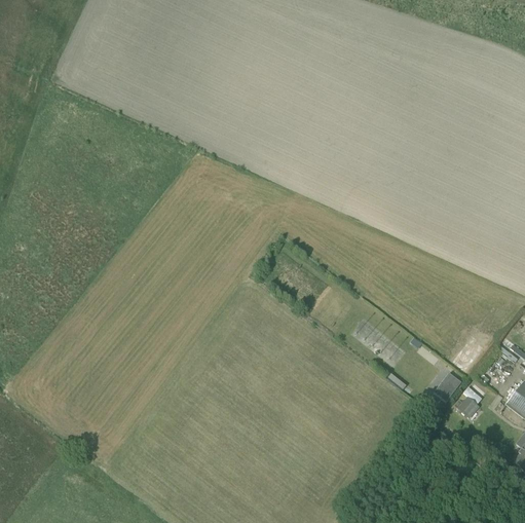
[(482,376),(491,384),(500,375),(491,367),(482,376)]
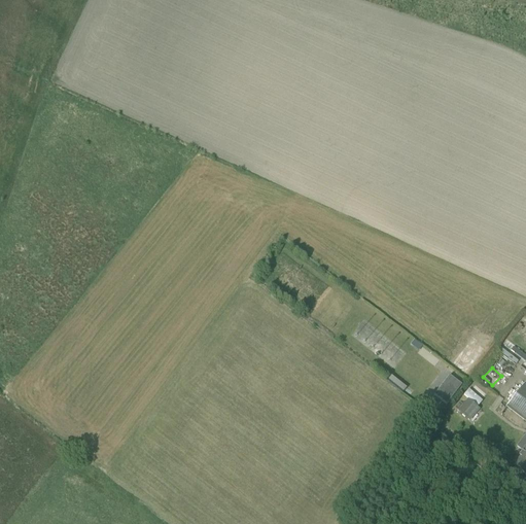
[(447,403),(462,383),(450,373),(434,392),(447,403)]
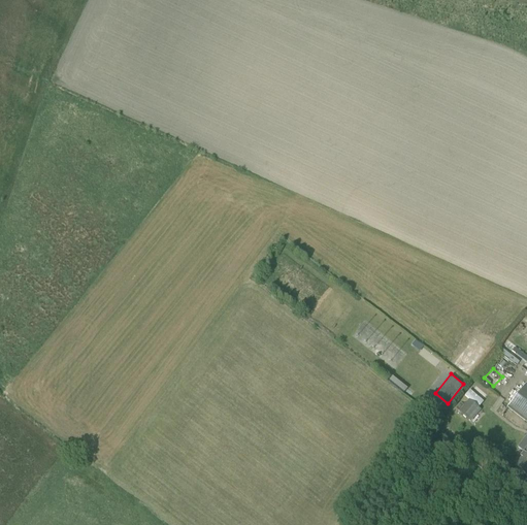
[(526,383),(508,405),(526,419),(526,383)]
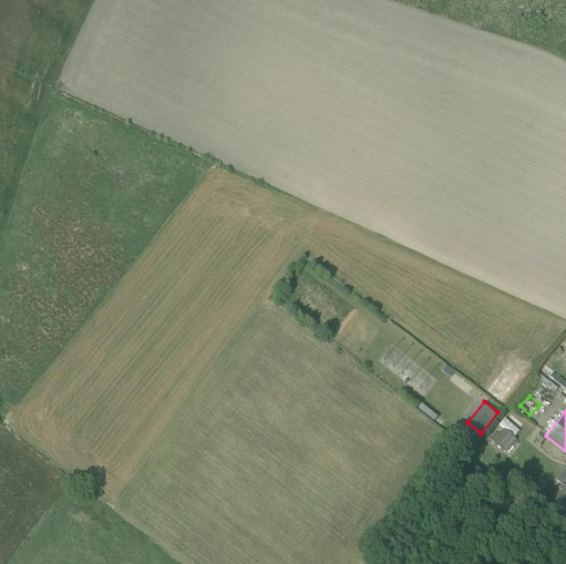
[(503,428),(493,440),(506,451),(516,439),(503,428)]
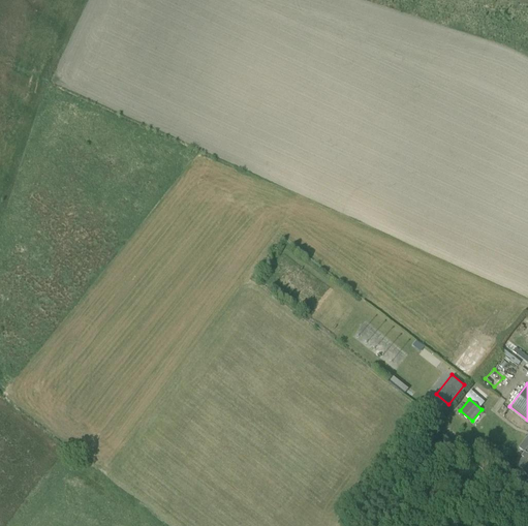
[(527,446),(515,464),(527,474),(527,446)]
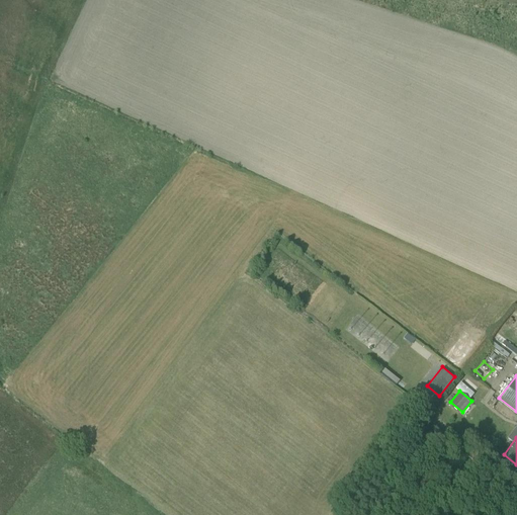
All buildings are outlined.
